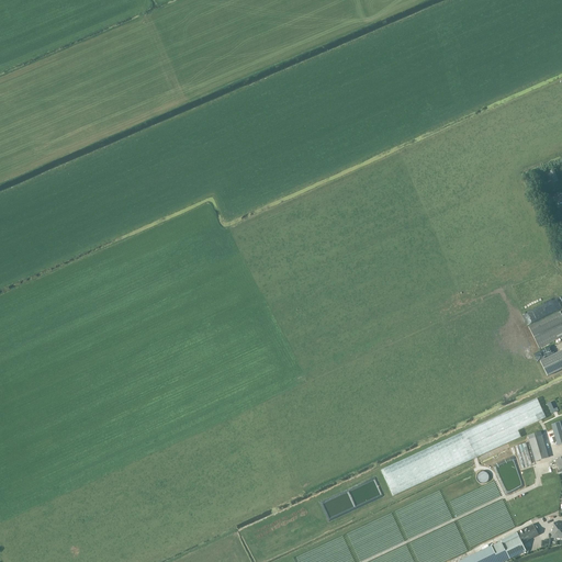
[(561,315),(560,312),(529,327),(539,349),(561,337),(561,315)]
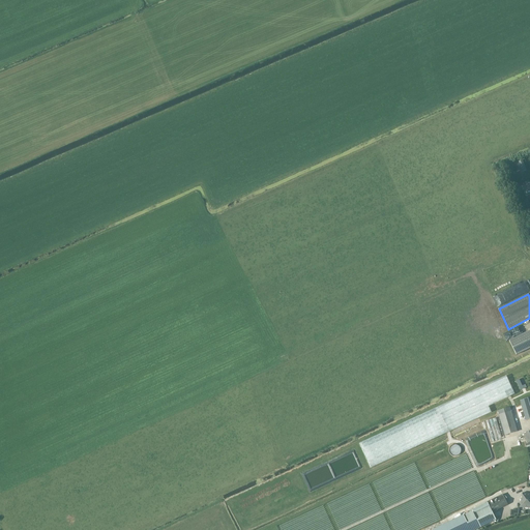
[(529,330),(509,341),(517,355),(529,348),(529,330)]
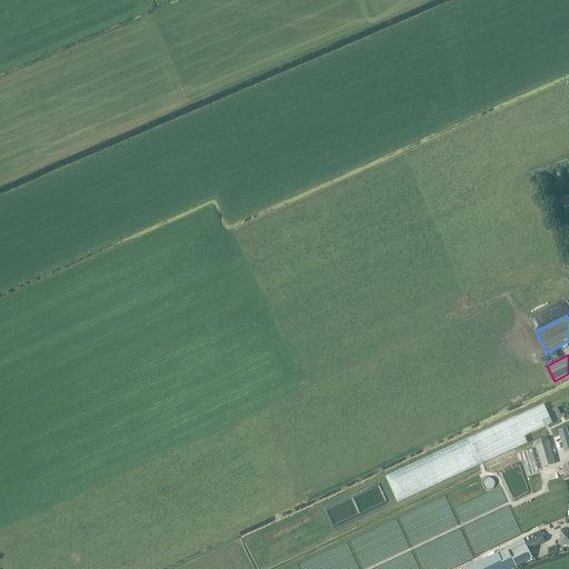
[(470,437),(482,463),(527,442),(525,436),(552,423),(547,411),(543,403),(470,437)]
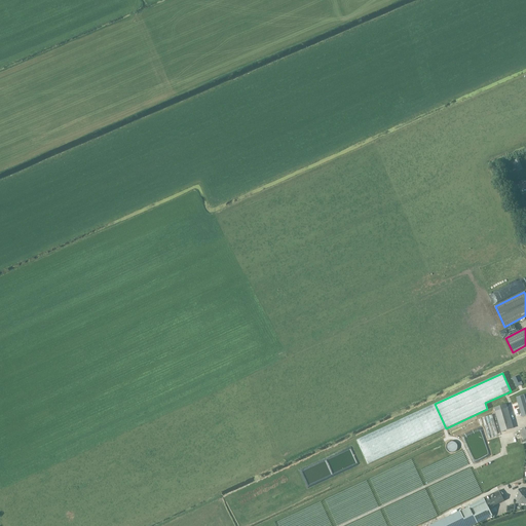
[(515,376),(512,378),(516,387),(522,384),(521,381),(518,383),(515,376)]
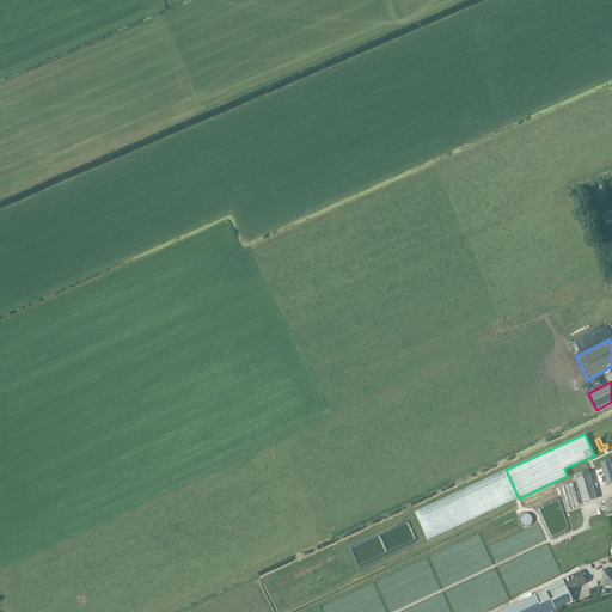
[(607,485),(611,483),(611,459),(600,463),(607,485)]
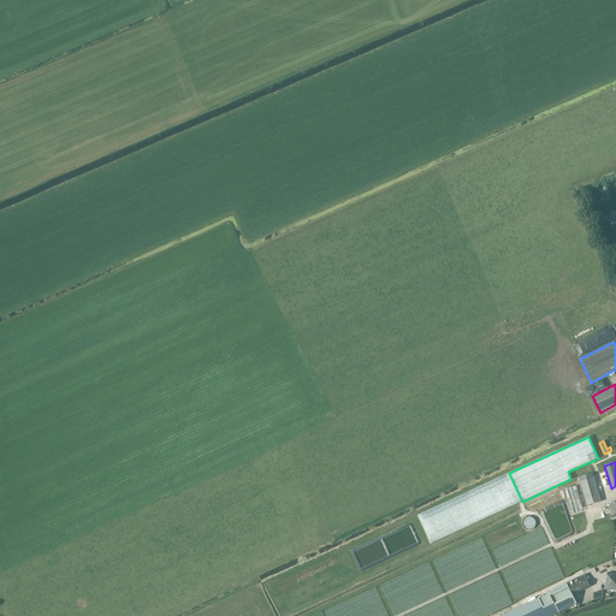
[(509,473),(418,515),(431,544),(519,503),(522,502),(509,473)]
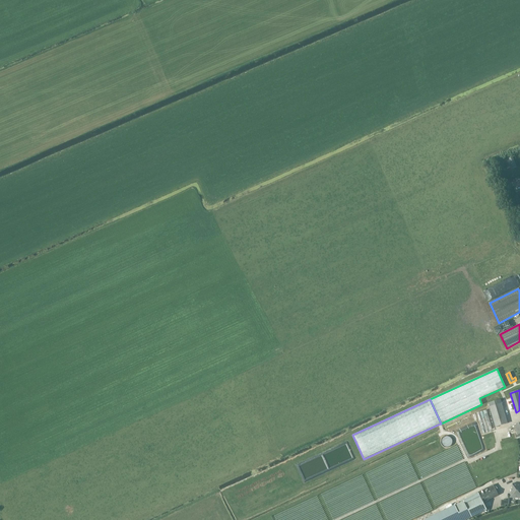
[(496,427),(508,424),(501,399),(489,403),(493,417),(490,417),(492,426),(495,425),(496,427)]
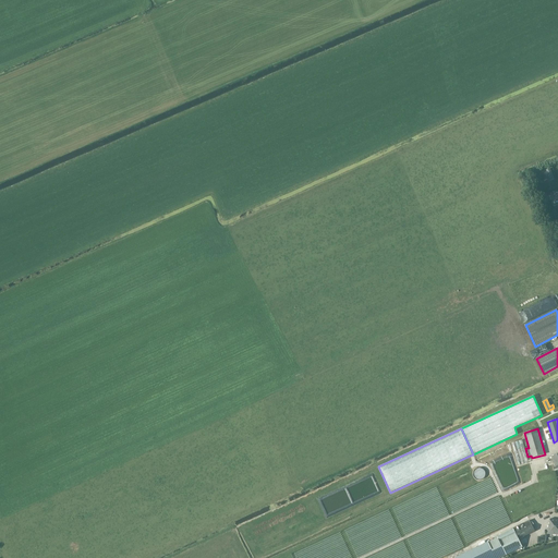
[(523,464),(529,462),(522,440),(512,444),(519,465),(523,464)]
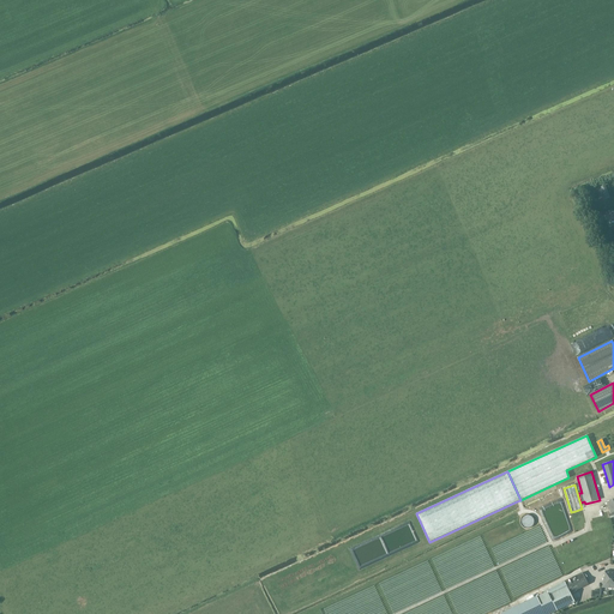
[(523,527),(524,528),(527,529),(529,529),(531,528),(534,525),(534,523),(534,521),(533,518),(531,517),(529,516),(527,516),(524,517),(522,519),(521,522),(522,524),(523,527)]
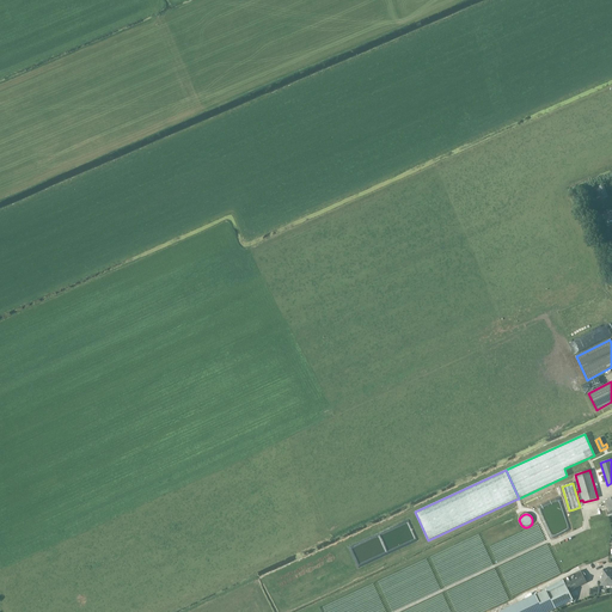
[(603,574),(601,586),(611,586),(611,569),(604,569),(603,574)]
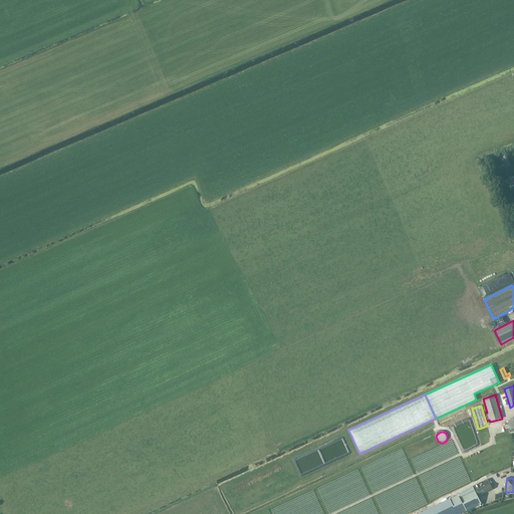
[(419,513),(460,513),(481,504),(477,497),(493,489),(490,484),(487,479),(478,484),(479,485),(474,487),(476,491),(475,491),(473,487),(458,495),(459,495),(419,513)]
